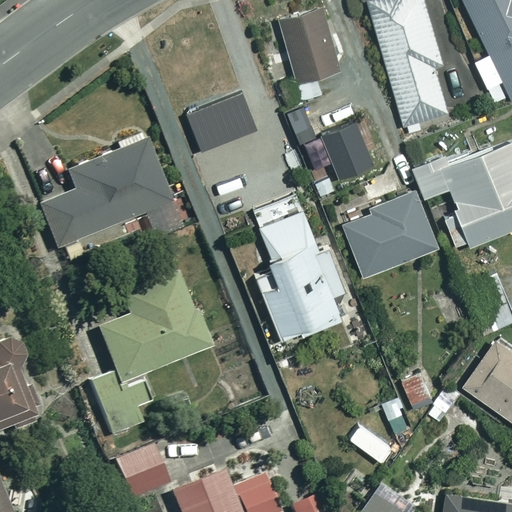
[(370,0),(407,132),(424,128),(422,118),(448,111),(434,60),(442,58),(425,0),(370,0)]
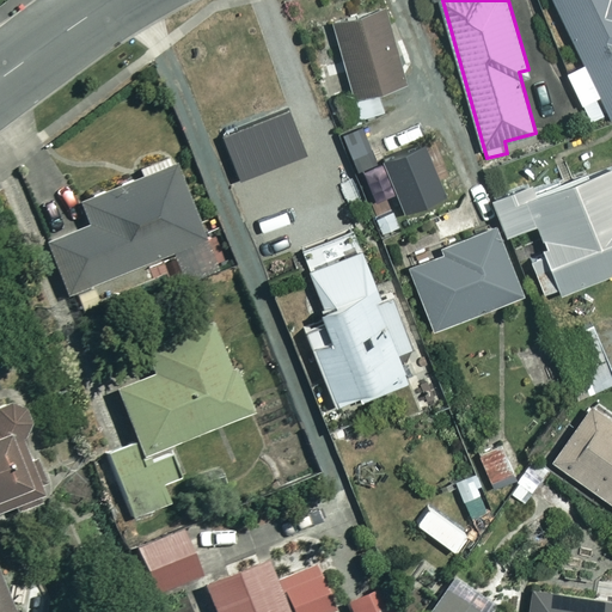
[(611,0),(557,0),(588,63),(569,72),(583,102),(603,93),(611,115),(611,0)]
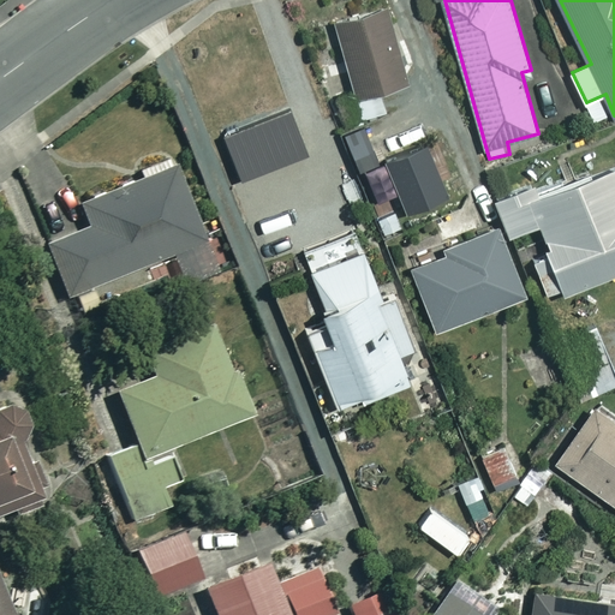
[(389,4),(333,21),(354,99),(346,101),(351,120),(389,109),(384,93),(412,85),(389,4)]
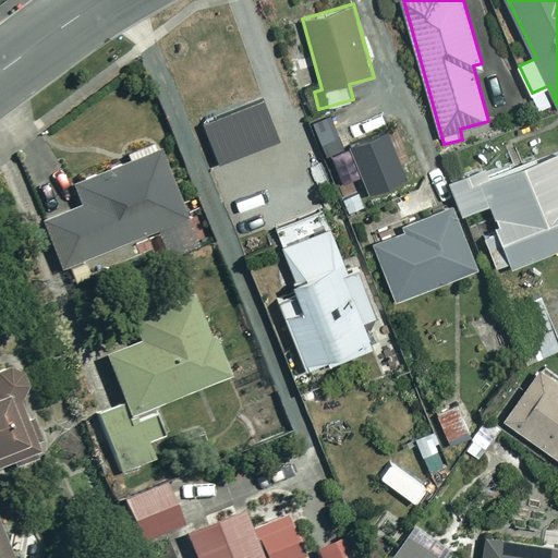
[(408,174),(388,130),(351,146),(371,191),(408,174)]
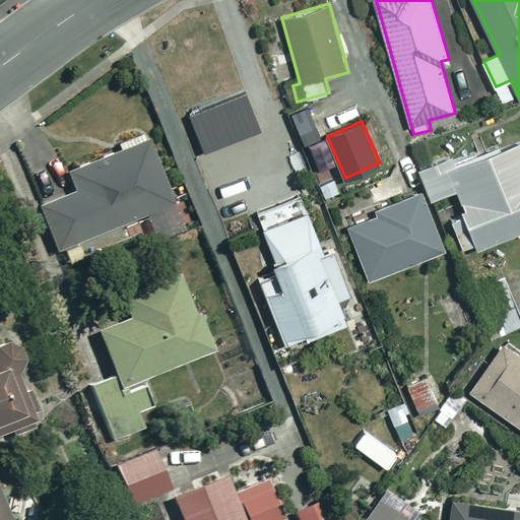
[(519,136),(503,143),(496,124),(472,132),(480,152),(460,159),(457,151),(443,156),(435,134),(412,142),(434,198),(460,188),(468,211),(454,217),(466,250),(519,229),(519,136)]
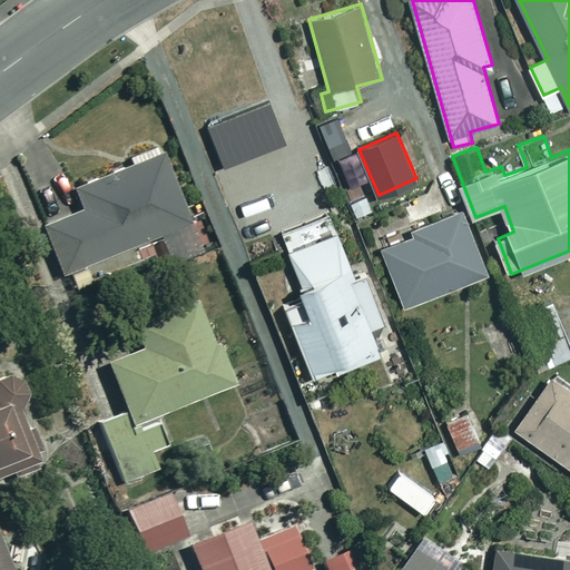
[(193,226),(161,144),(128,157),(133,167),(76,189),(84,210),(45,226),(62,272),(161,234),(173,262),(210,247),(202,223),(193,226)]
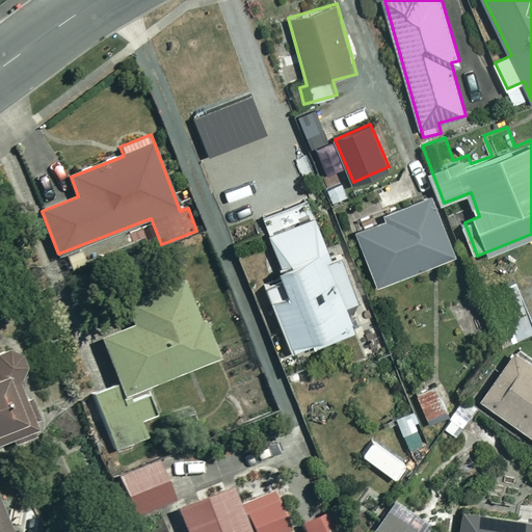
[(456,254),(432,190),(386,208),(390,218),(360,230),(379,283),(456,254)]
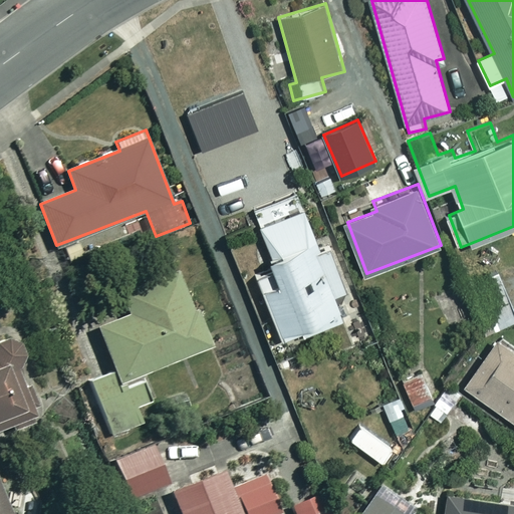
[(314,238),(300,205),(256,222),(269,255),(265,256),(275,281),(260,287),(279,337),(299,329),(301,333),(339,318),(330,293),(344,288),(327,245),(319,249),(314,238)]
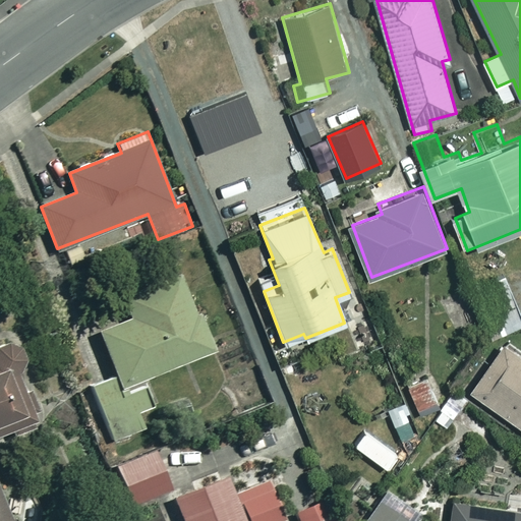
[(92,386),(115,441),(146,428),(139,413),(225,378),(181,271),(123,294),(133,317),(100,331),(118,374),(92,386)]
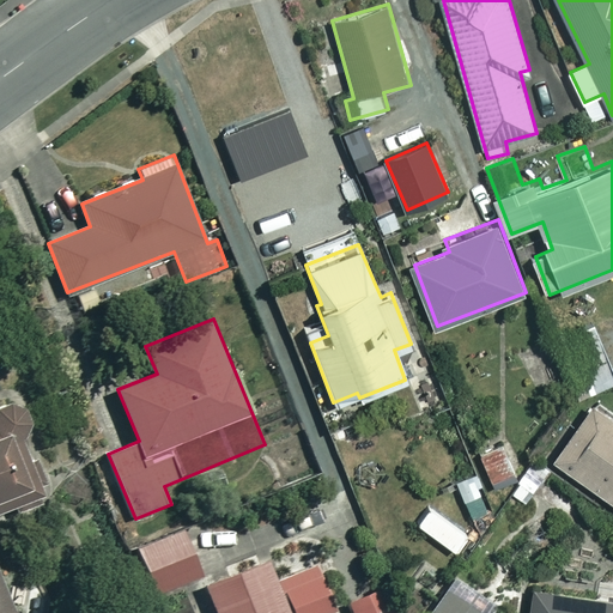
[(612,382),(612,368),(595,322),(556,338),(578,395),(612,382)]
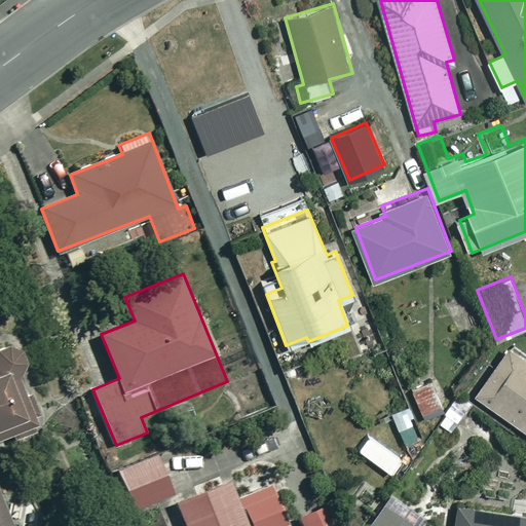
[(14,525),(0,488),(0,441),(41,426),(19,371),(26,368),(14,338),(0,343),(0,525),(14,525)]
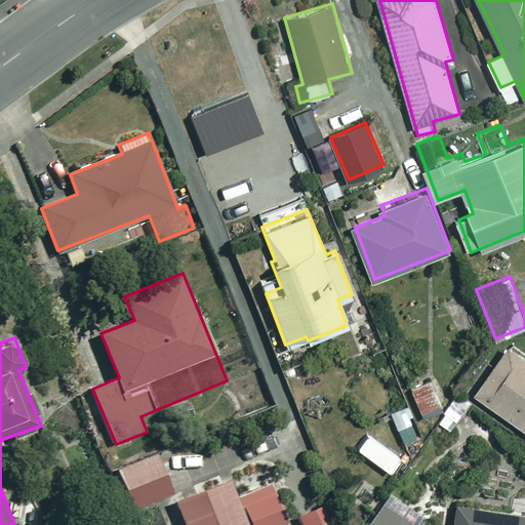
[(524,356),(509,345),(476,393),(524,426),(524,356)]
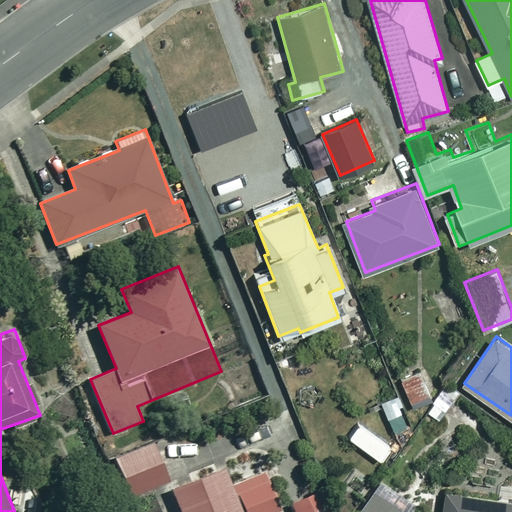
[(171,489),(153,442),(115,457),(134,504),(171,489)]
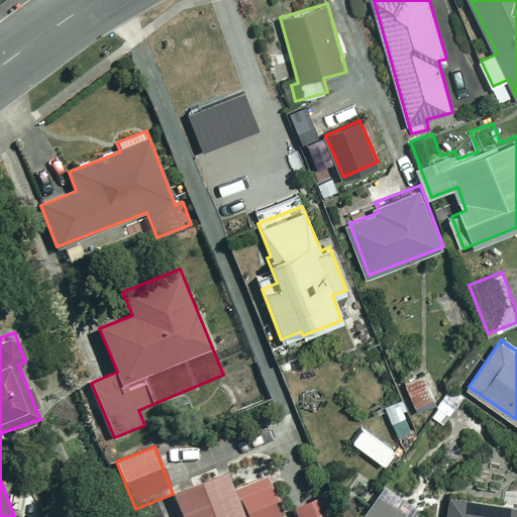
[(243,516),(226,473),(219,476),(216,467),(190,477),(193,486),(174,493),(183,516),(243,516)]
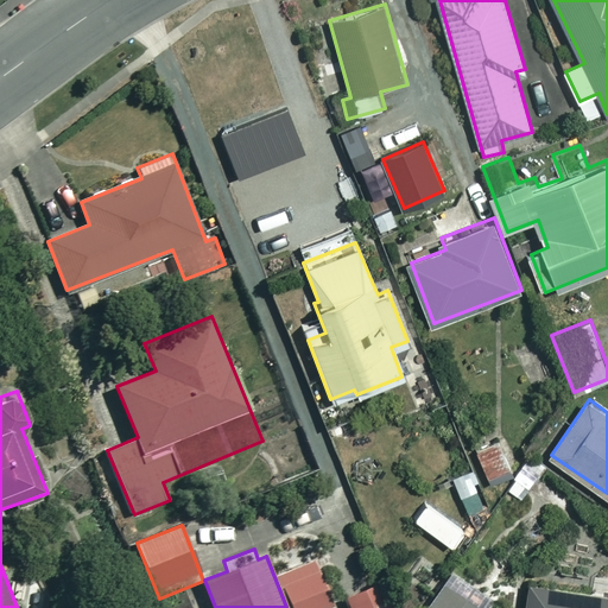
[(607,607),(607,590),(532,578),(527,607),(607,607)]
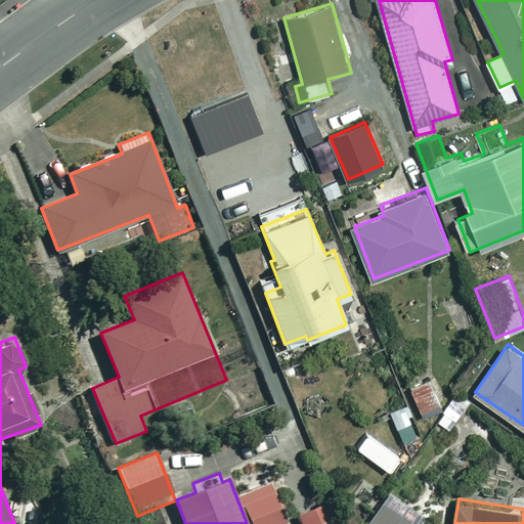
[(339,523),(331,505),(299,518),(301,523),(339,523)]
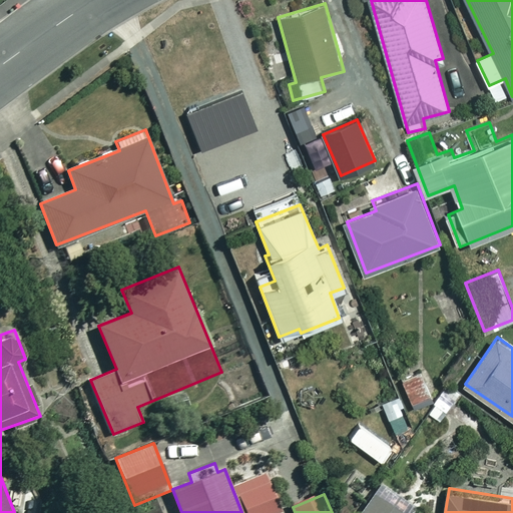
[(397,512),(374,496),(361,512),(397,512)]
